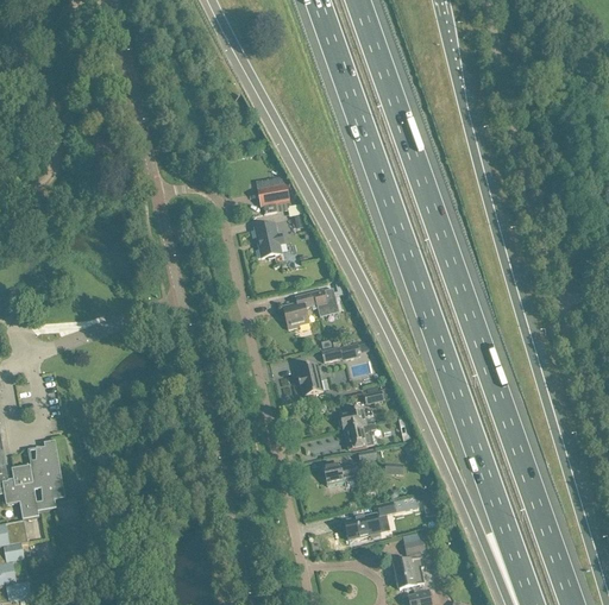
[(286,184),(261,189),(265,213),(276,210),(275,202),(289,200),(286,184)]
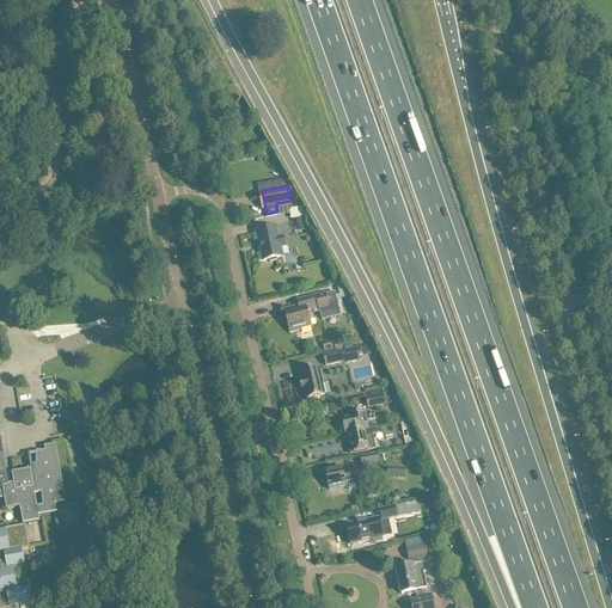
[(288,206),(291,215),(303,213),(300,202),(288,206)]
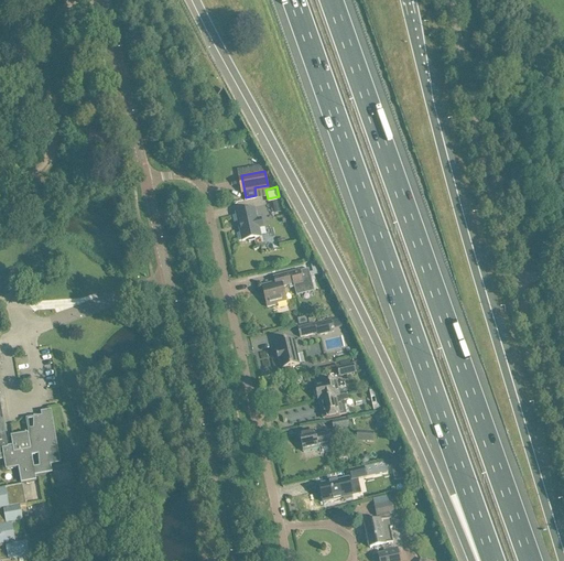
[(255,206),(236,211),(238,222),(240,222),(241,226),(239,227),(242,238),(248,236),(249,239),(255,237),(255,235),(260,234),(259,225),(262,225),(260,216),(257,216),(255,206)]
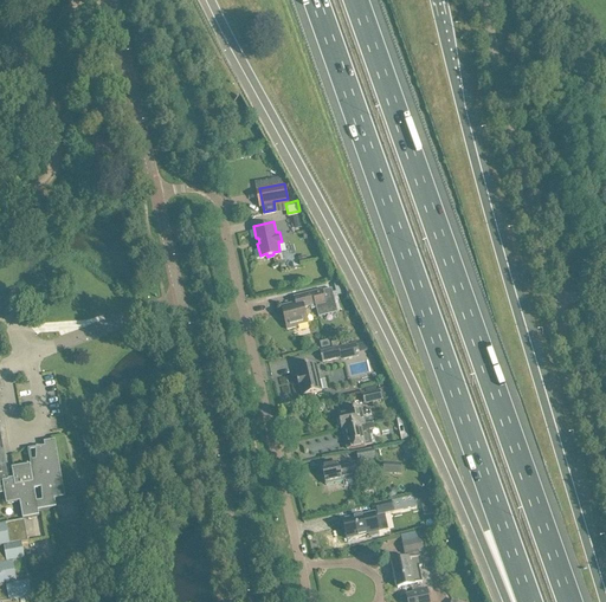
[(292,301),(281,304),(287,327),(298,324),(297,322),(308,319),(304,304),(315,302),(316,304),(318,314),(337,309),(331,286),(322,287),(322,286),(313,289),(305,291),(294,293),(296,301),(292,301)]
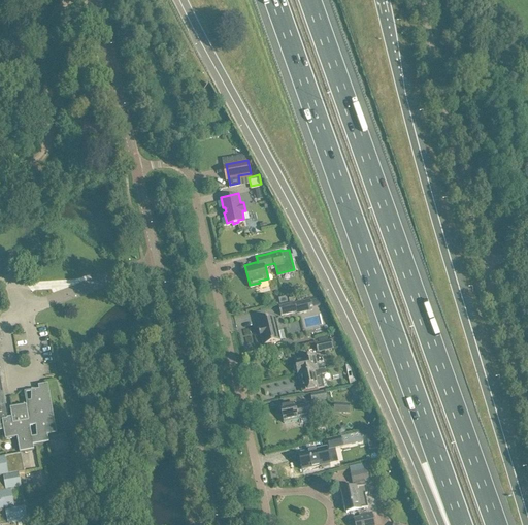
[(312,307),(312,304),(323,302),(321,294),(310,297),(310,296),(278,303),(281,313),(297,308),(297,310),(312,307)]
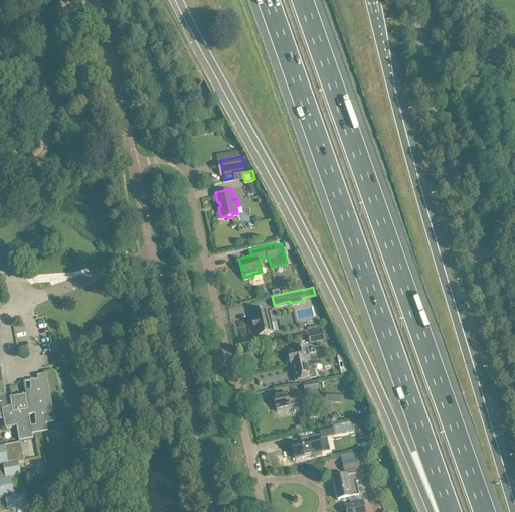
[(312,303),(297,307),(299,316),(314,312),(312,303)]
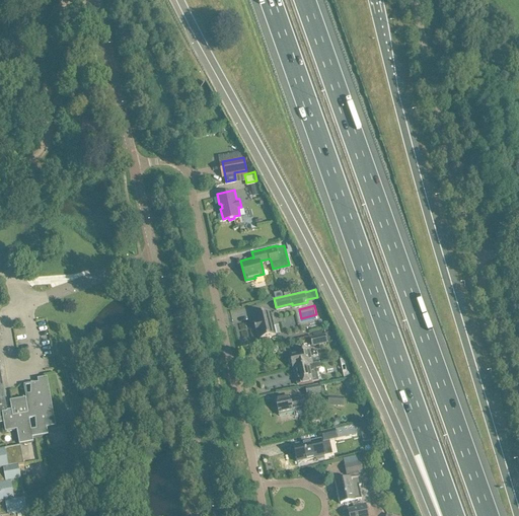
[(276,333),(270,308),(254,312),(255,320),(253,320),(255,328),(257,328),(260,337),(276,333)]
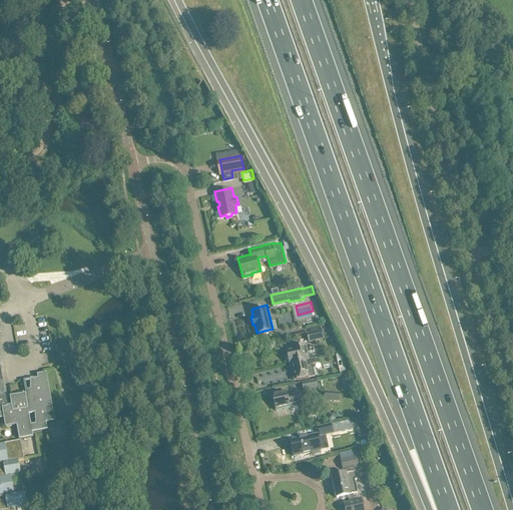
[(322,329),(307,333),(309,340),(324,336),(322,329)]
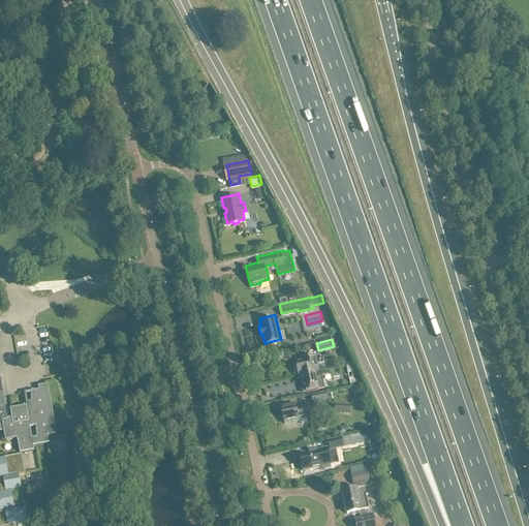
[(300,373),(318,368),(316,361),(324,359),(323,354),(315,356),(315,353),(305,356),(306,358),(296,361),(296,364),(294,365),(296,370),(298,369),(299,373),(300,373)]
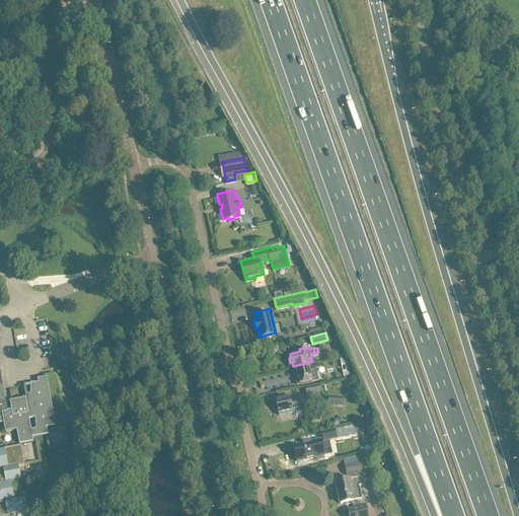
[(347,355),(340,357),(342,363),(345,362),(346,367),(343,368),(344,375),(351,373),(347,355)]
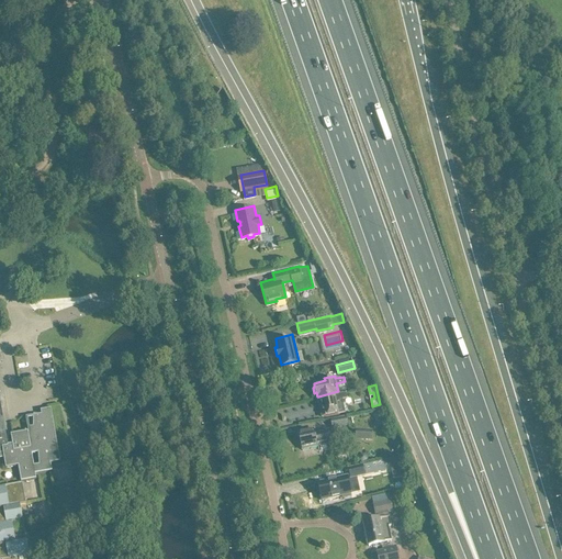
[(346,390),(338,391),(318,397),(323,414),(345,409),(343,397),(347,395),(346,390)]
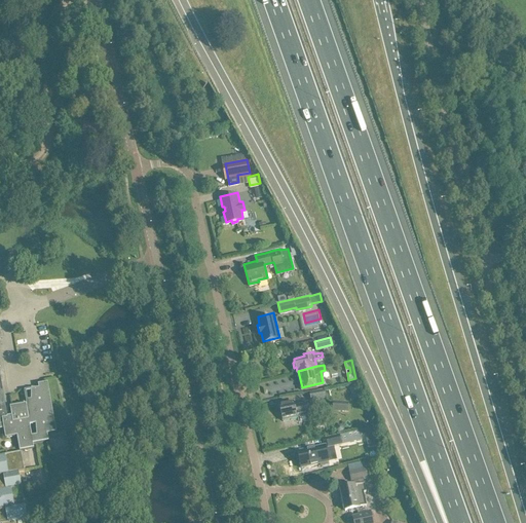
[(0,425),(4,425),(6,435),(17,433),(21,448),(34,445),(33,441),(48,438),(48,437),(47,431),(49,431),(57,428),(48,384),(47,379),(38,381),(38,383),(39,385),(37,385),(37,384),(31,384),(31,407),(28,408),(26,401),(11,403),(10,404),(11,412),(7,413),(6,405),(0,371),(0,425)]
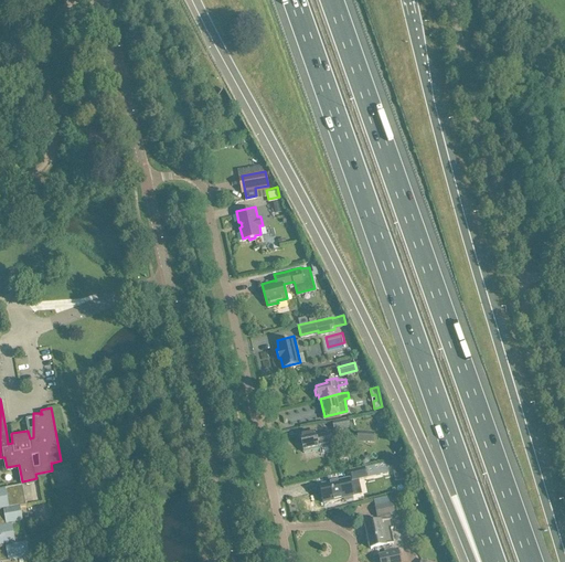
[(334,428),(350,425),(349,415),(332,419),(334,428)]
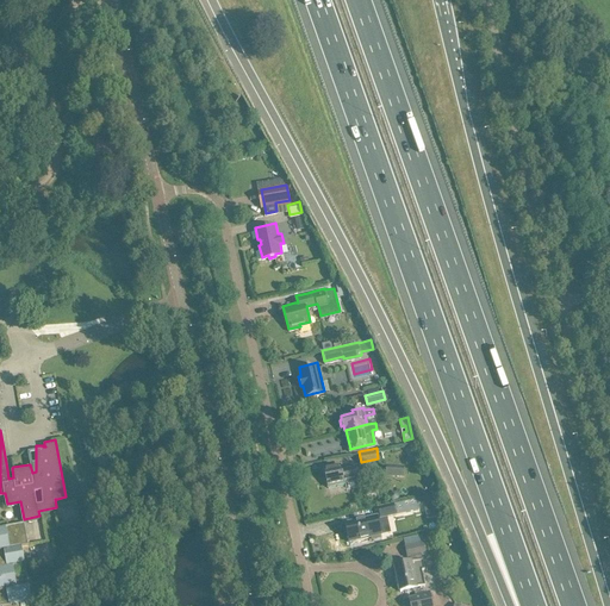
[(328,485),(360,478),(356,463),(342,466),(341,462),(324,466),(328,485)]
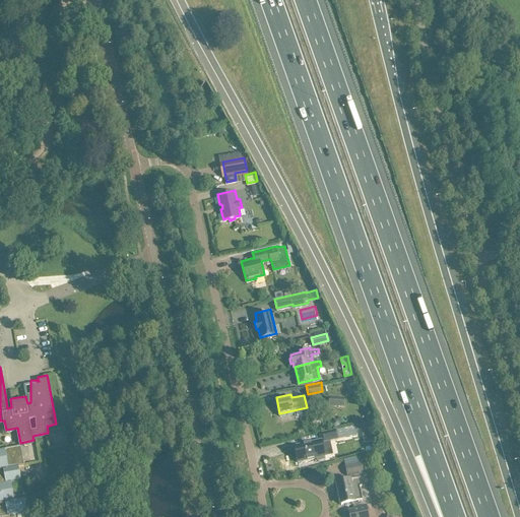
[(329,394),(328,404),(344,405),(345,395),(329,394)]
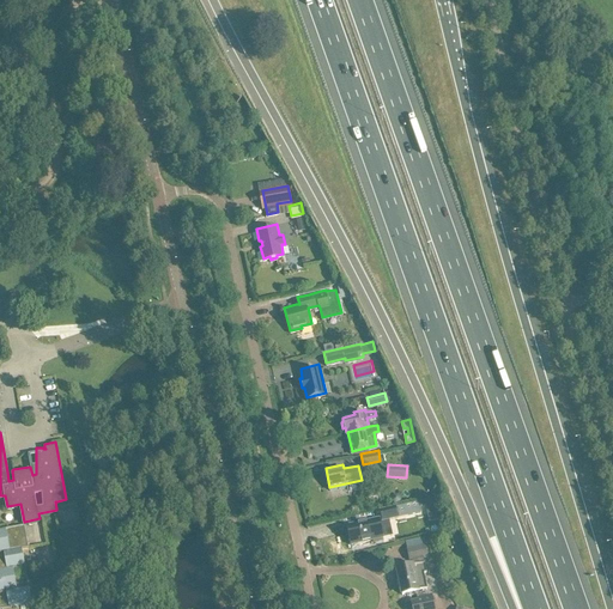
[(394,491),(390,494),(392,499),(395,501),(399,500),(401,497),(400,493),(398,491),(394,491)]
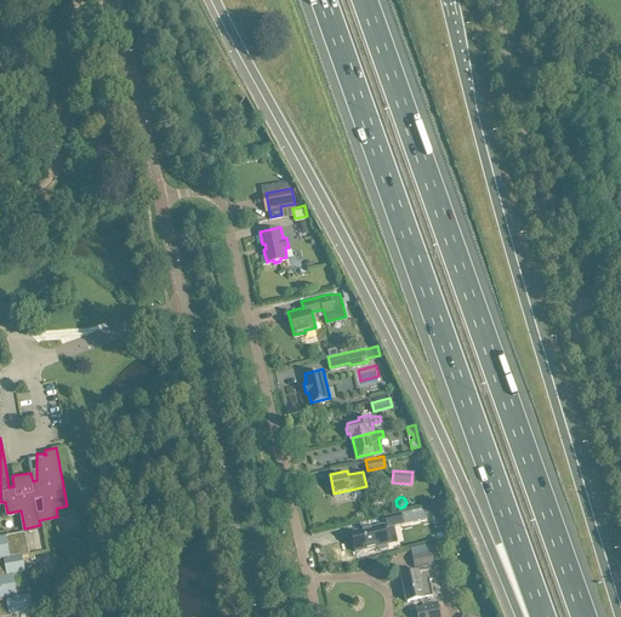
[(442,502),(429,504),(431,506),(431,509),(432,514),(444,512),(442,503),(442,502)]
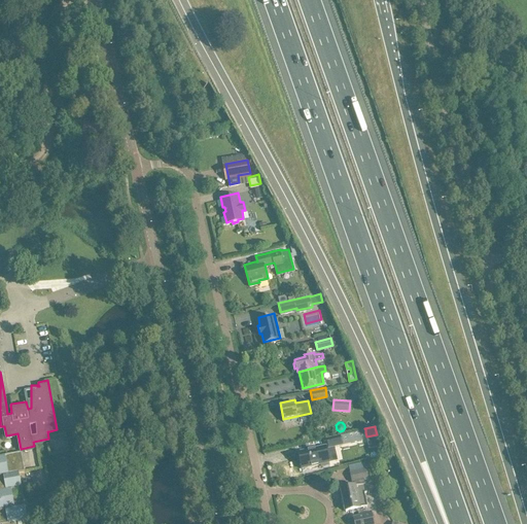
[(364,428),(341,434),(343,444),(363,439),(362,433),(365,432),(365,429),(364,428)]
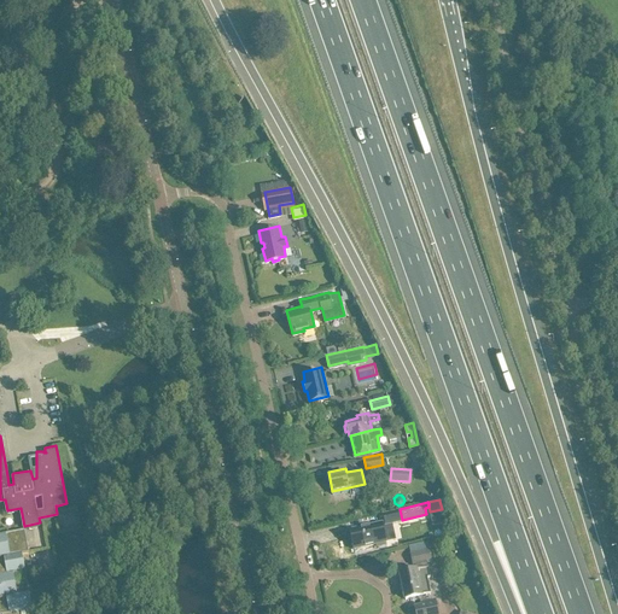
[(400,509),(383,513),(385,524),(392,521),(402,520),(400,509)]
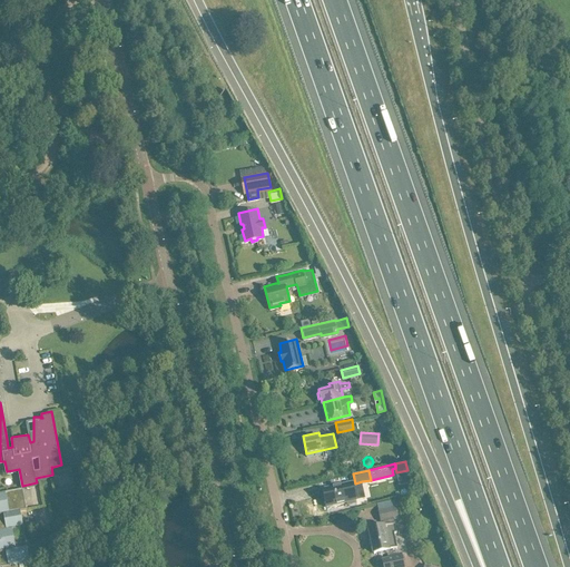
[(353,479),(321,487),(325,506),(357,498),(354,484),(353,479)]
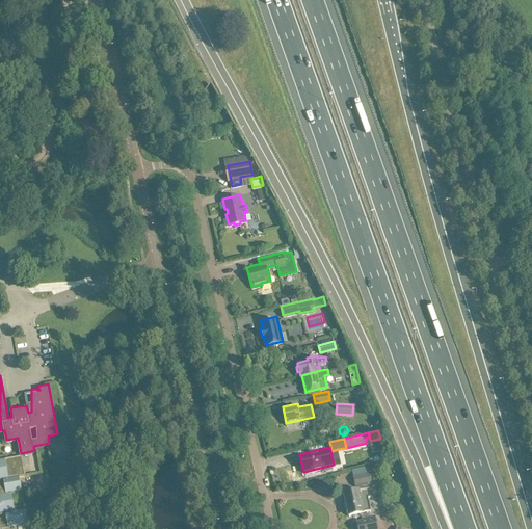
[(21,454),(0,457),(0,527),(2,527),(2,528),(25,528),(25,523),(28,523),(22,487),(19,488),(17,475),(25,474),(21,454)]
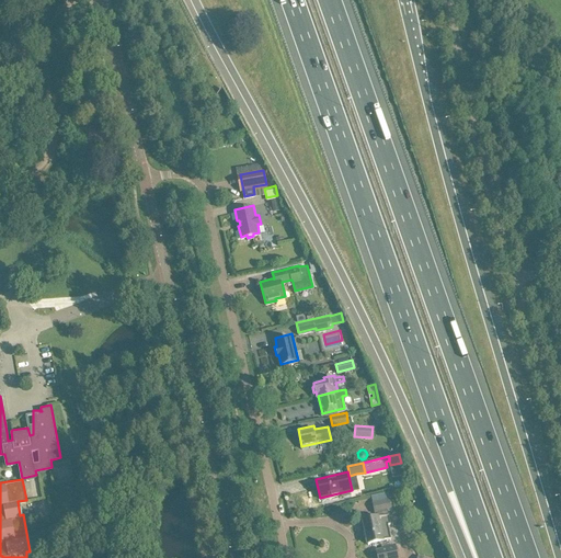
[(80,490),(78,491),(70,492),(72,504),(82,502),(80,490)]
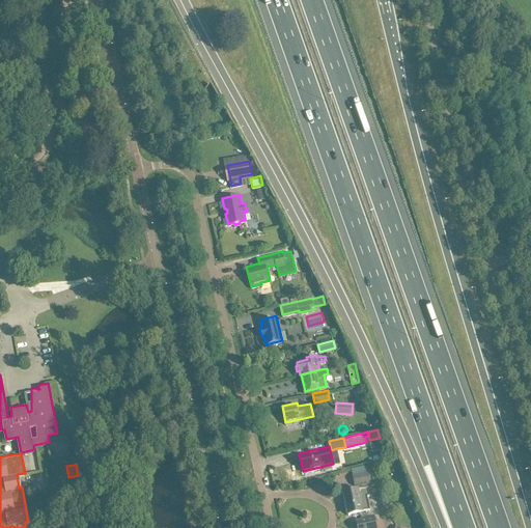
[(356,488),(343,491),(348,512),(353,512),(353,515),(359,512),(359,510),(361,510),(362,518),(356,520),(358,527),(376,527),(373,513),(369,515),(368,508),(370,508),(367,494),(369,494),(368,485),(367,481),(371,480),(369,470),(352,473),(354,483),(355,483),(356,488)]
